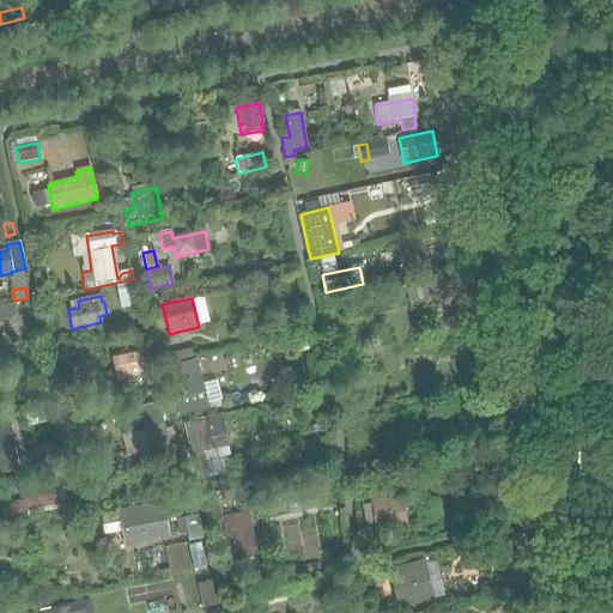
[(14,303),(0,305),(0,322),(17,320),(14,303)]
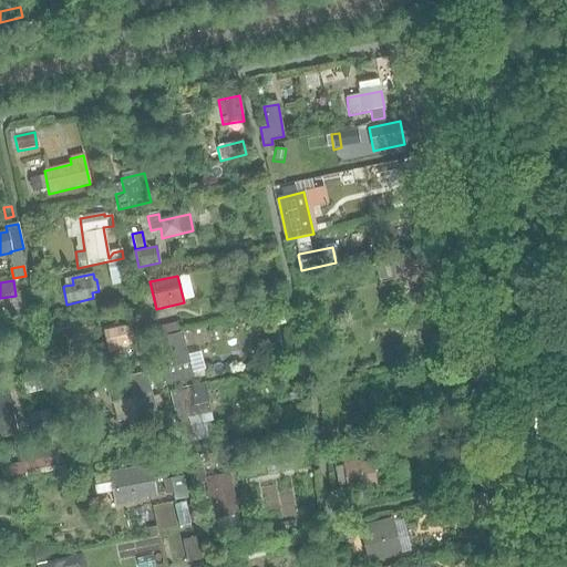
[(63,310),(49,313),(51,322),(64,320),(63,310)]
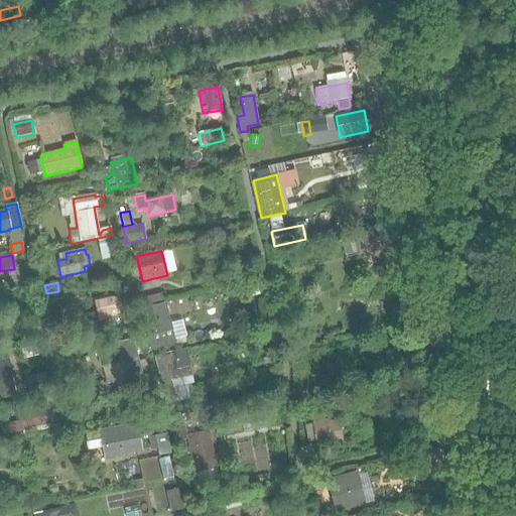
[(148,297),(150,306),(164,302),(161,293),(148,297)]
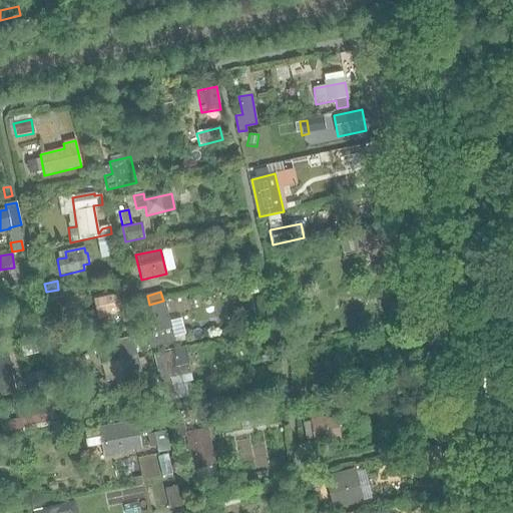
[(117,293),(94,297),(100,329),(128,322),(126,313),(121,314),(117,293)]
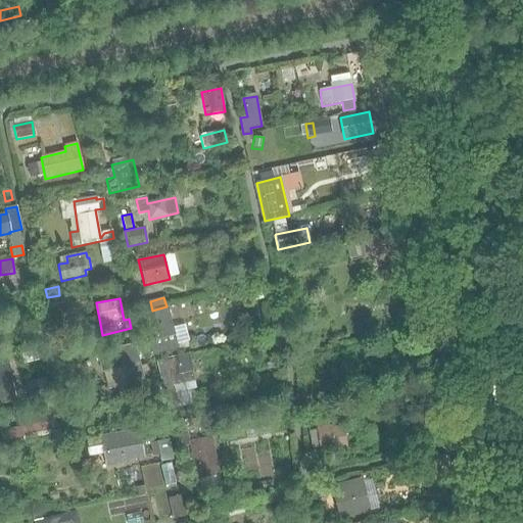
[(155,339),(149,341),(152,357),(178,349),(168,307),(148,313),(155,339)]
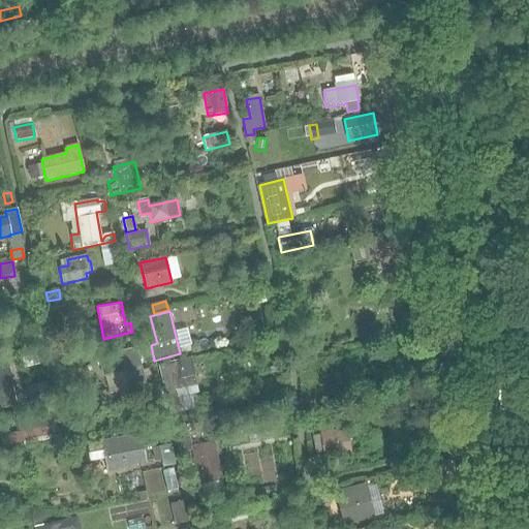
[(413,325),(411,313),(403,314),(405,327),(413,325)]
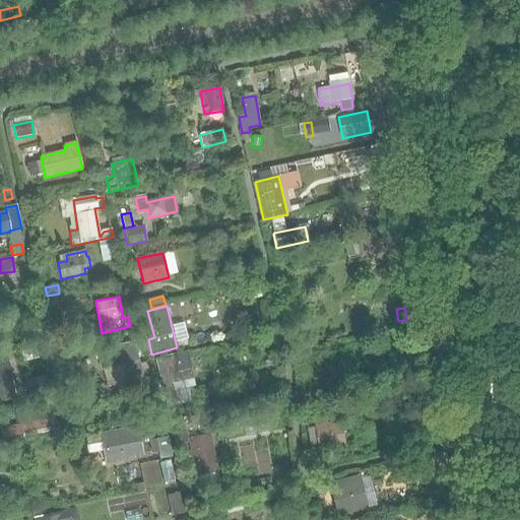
[(134,341),(98,350),(102,370),(122,366),(126,383),(142,379),(134,341)]
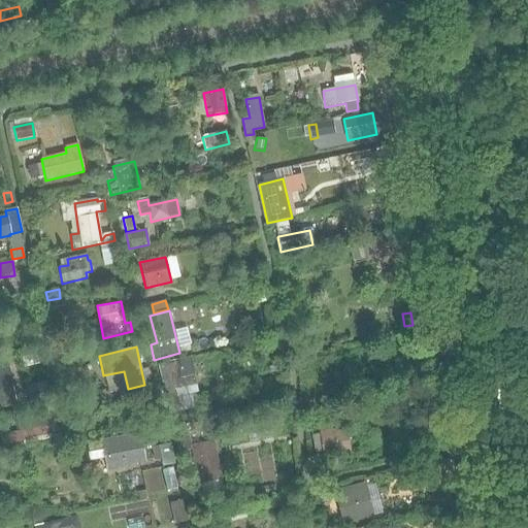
[(37,355),(22,358),(24,367),(39,364),(37,355)]
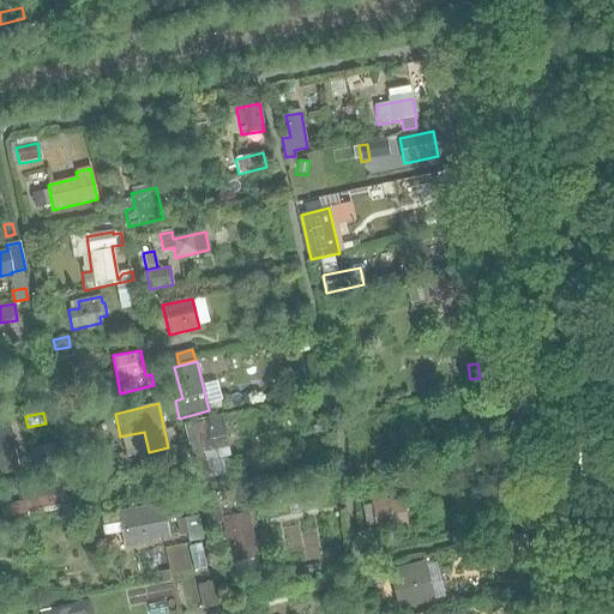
[(222,416),(184,425),(196,481),(221,475),(215,450),(228,447),(222,416)]
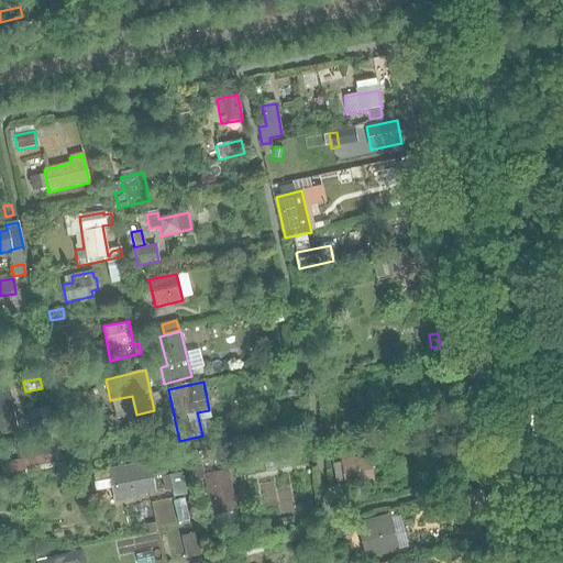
[(296,384),(283,387),(285,399),(299,396),(296,384)]
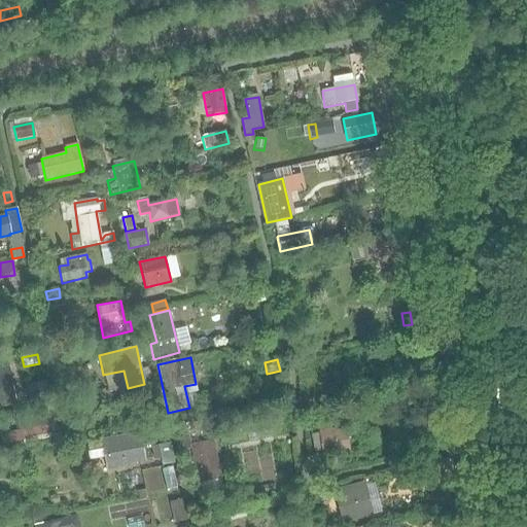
[(374,379),(357,383),(360,396),(378,391),(374,379)]
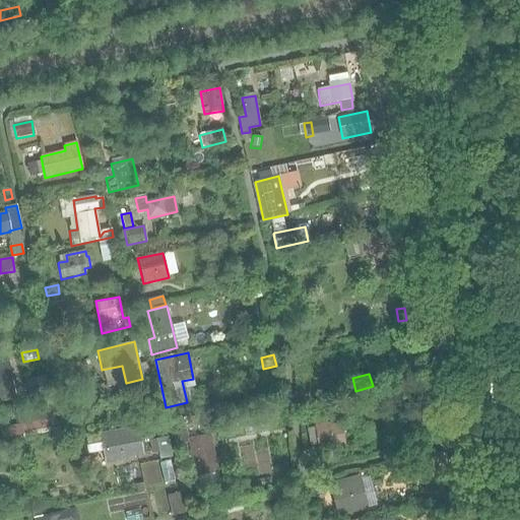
[(18,425),(1,429),(3,440),(50,430),(44,402),(14,408),(18,425)]
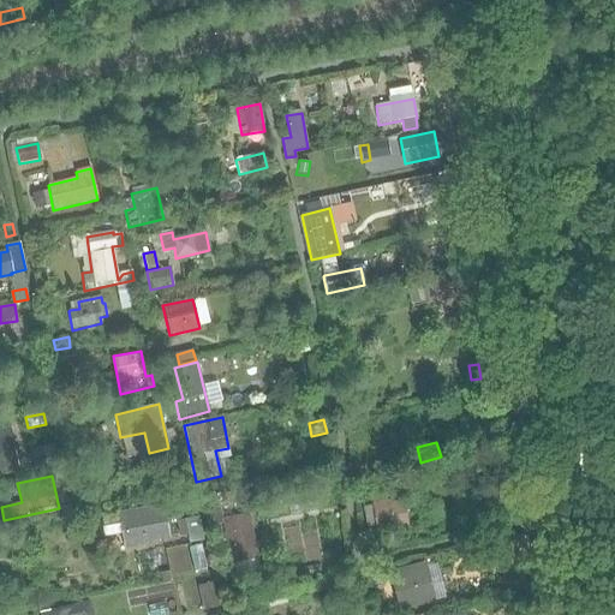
[(366,507),(363,507),(366,527),(376,525),(378,536),(407,530),(401,497),(371,503),(372,506),(366,507)]
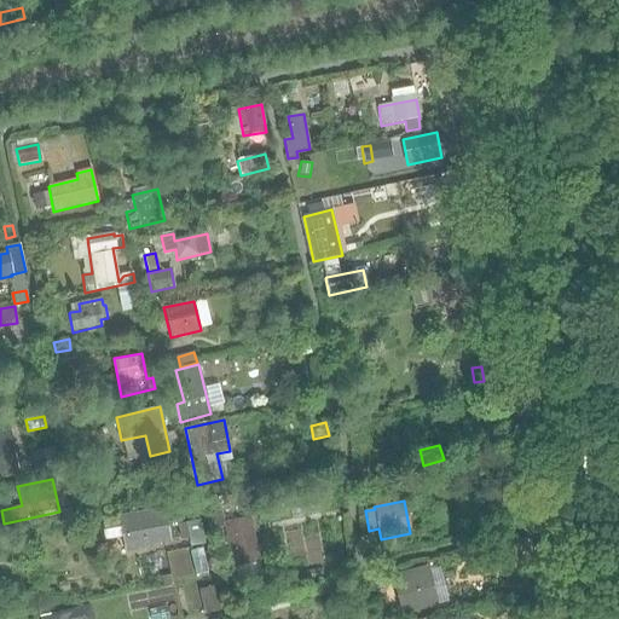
[(173,507),(102,519),(104,530),(120,527),(125,553),(143,549),(143,548),(171,542),(167,525),(175,524),(173,507)]
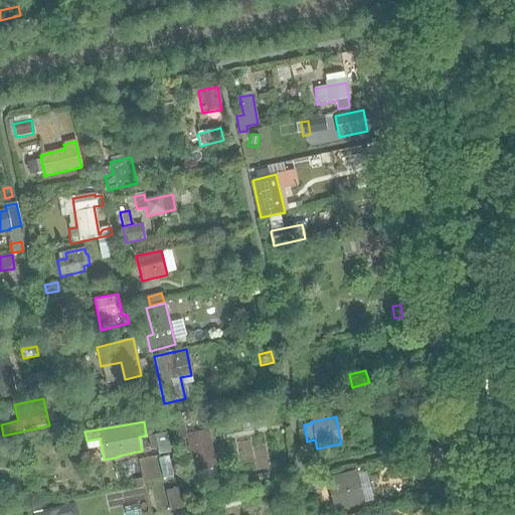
[(184,425),(171,427),(174,441),(187,439),(184,425)]
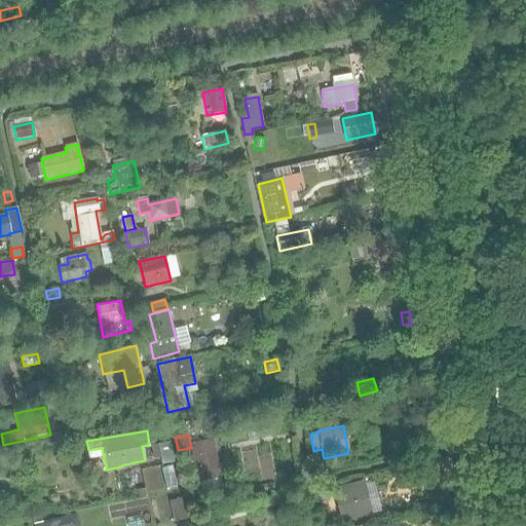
[(212,440),(190,444),(198,482),(220,477),(212,440)]
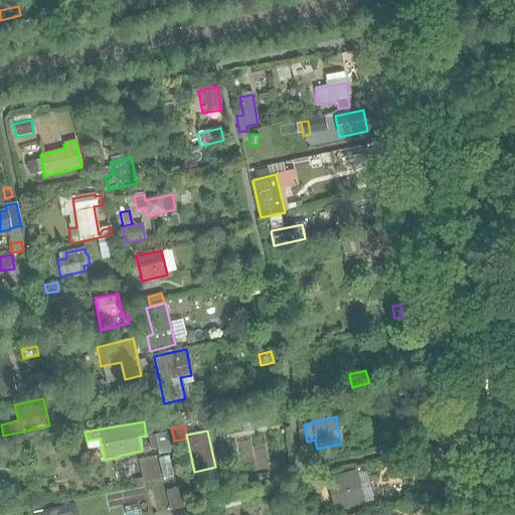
[(166,434),(155,436),(158,455),(170,453),(166,434)]
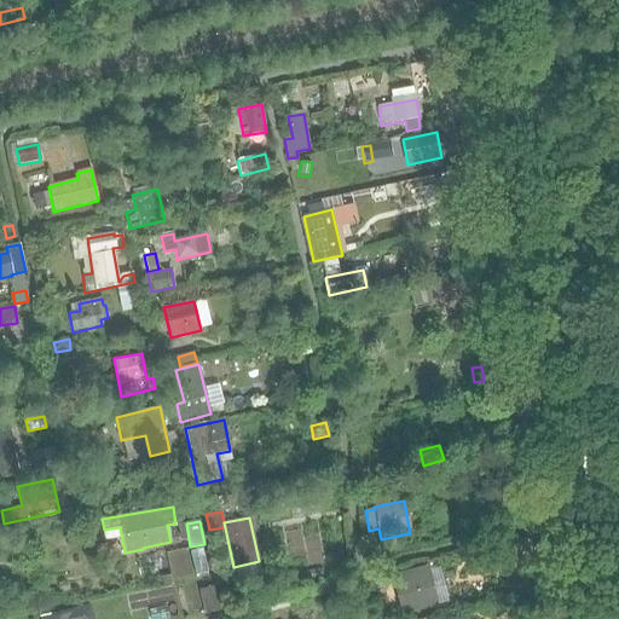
[(372,534),(363,537),(365,548),(375,545),(372,534)]
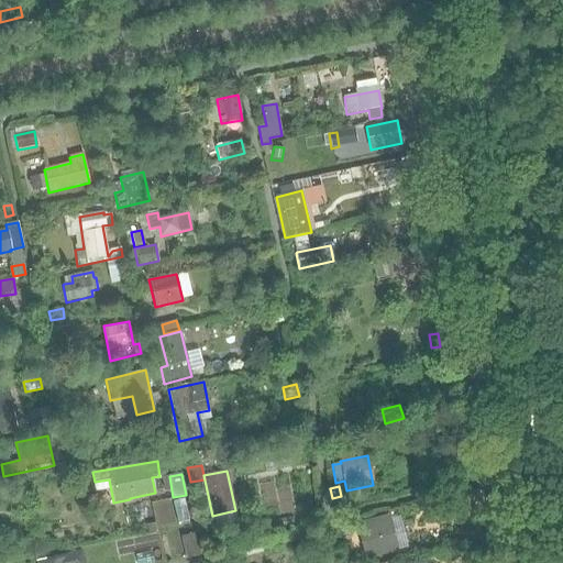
[(389,516),(356,523),(365,560),(398,551),(389,516)]
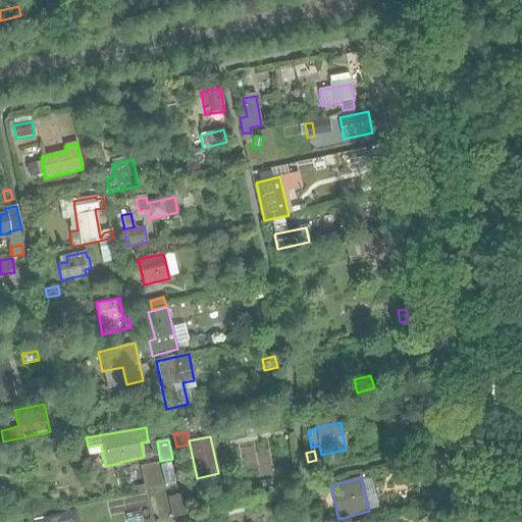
[(169,498),(167,499),(173,519),(187,515),(181,494),(169,498)]
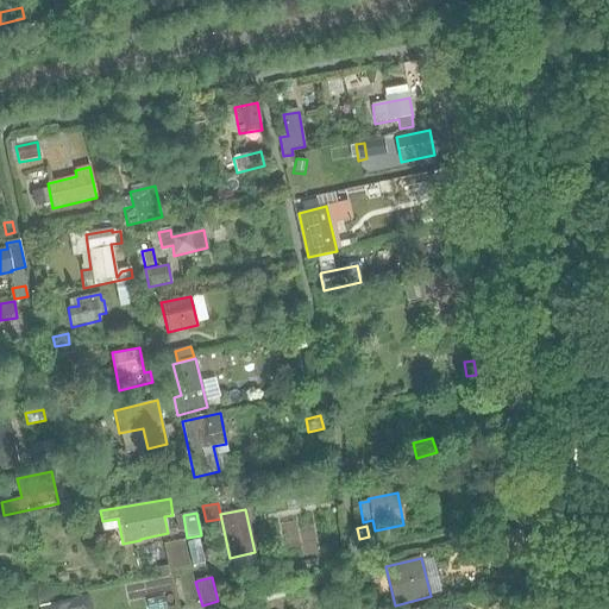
[(351,584),(340,585),(344,604),(353,603),(351,584)]
